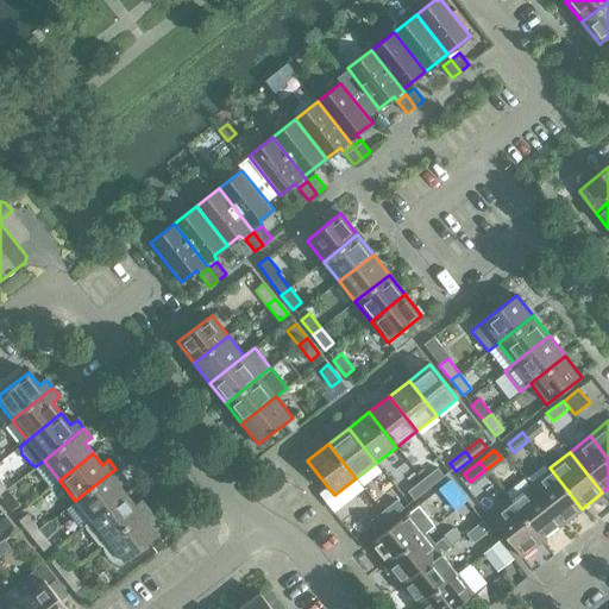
[(422,479),(428,488),(444,476),(437,468),(422,479)]
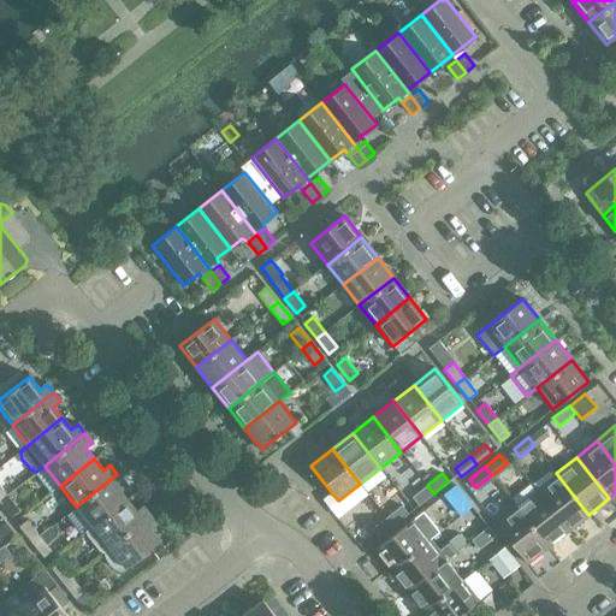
[(535,490),(568,531),(588,515),(556,473),(535,490)]
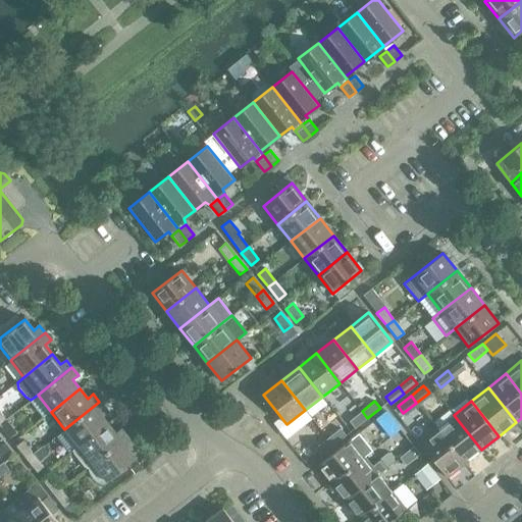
[(106,409),(99,402),(64,429),(79,447),(107,423),(100,414),(106,409)]
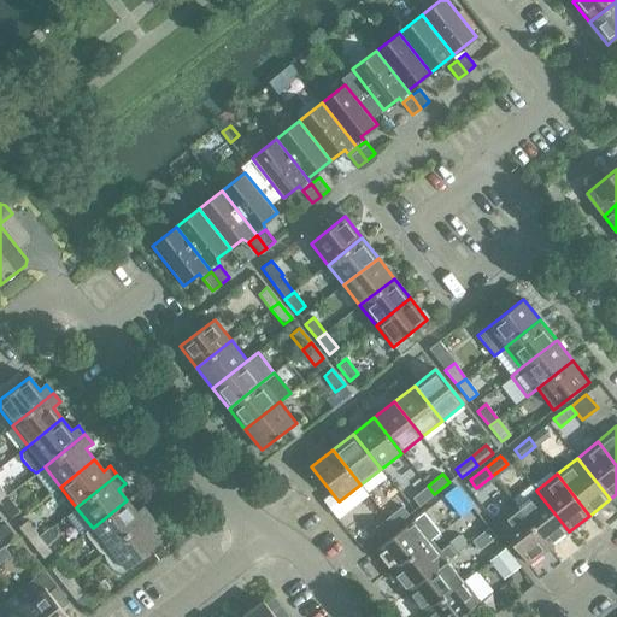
[(412,498),(418,506),(434,494),(428,486),(412,498)]
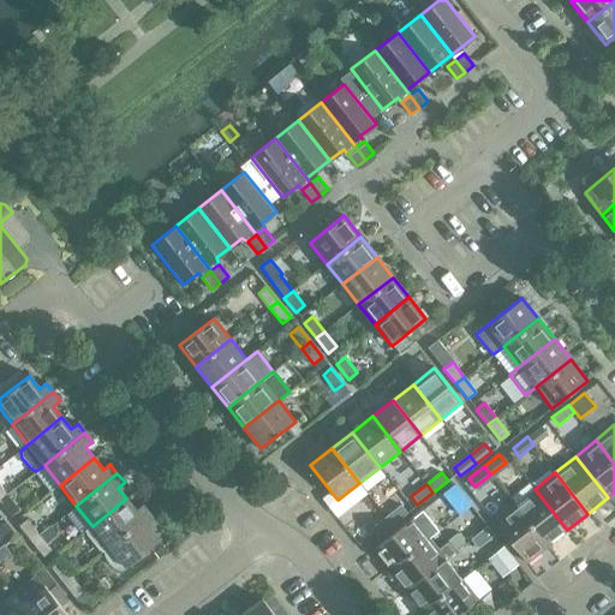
[(514,505),(547,547),(567,530),(535,489),(514,505)]
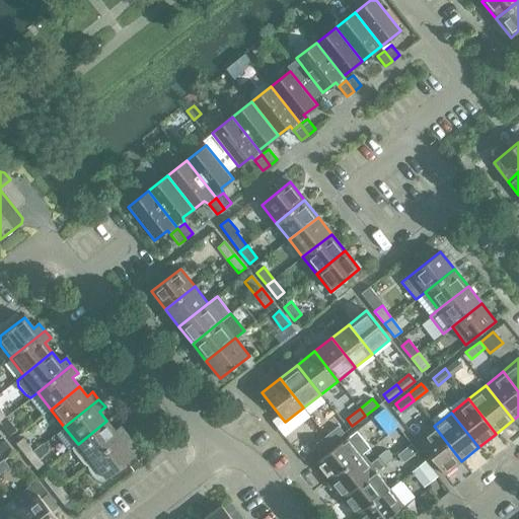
[(0,422),(0,424),(9,436),(16,430),(6,418),(0,422)]
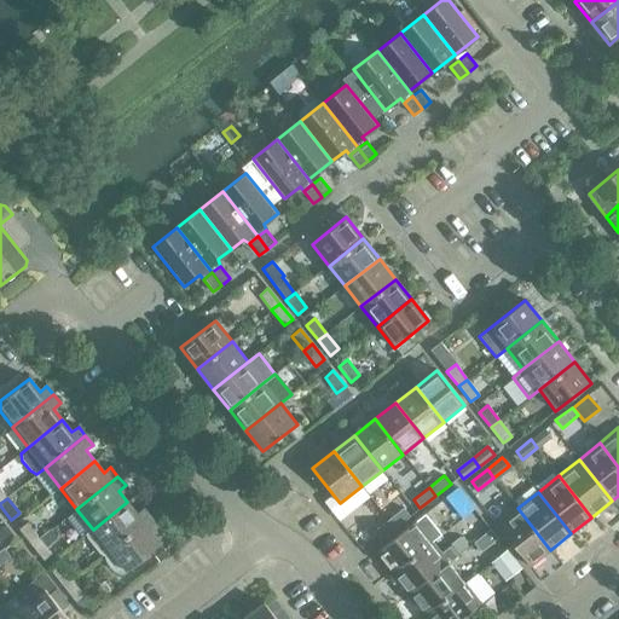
[(463,498),(452,507),(462,519),(473,510),(463,498)]
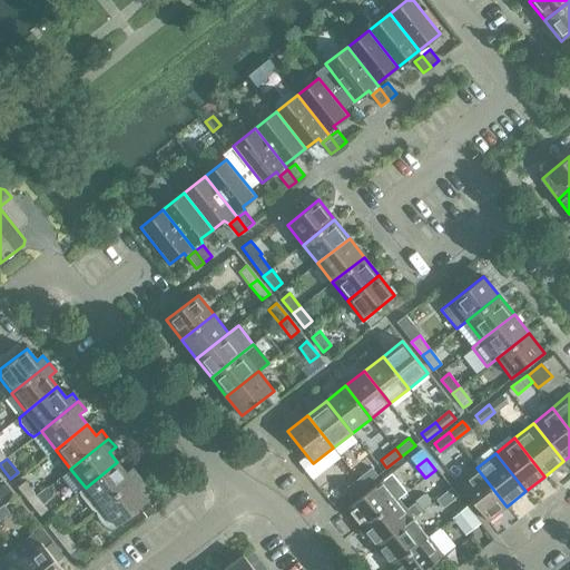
[(100,507),(138,477),(131,468),(126,473),(117,462),(86,488),(79,493),(94,512),(96,510),(100,507)]
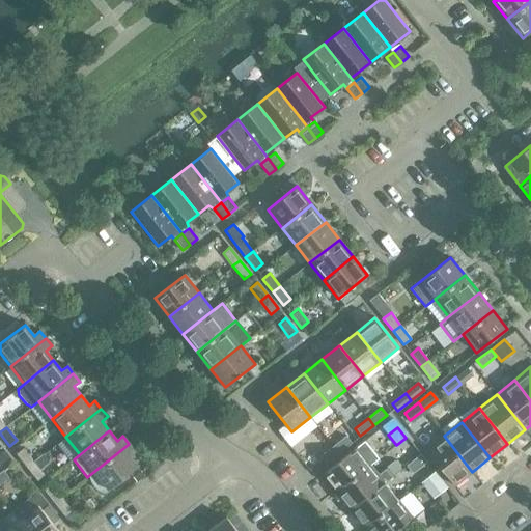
[(338,453),(352,443),(346,436),(333,446),(338,453)]
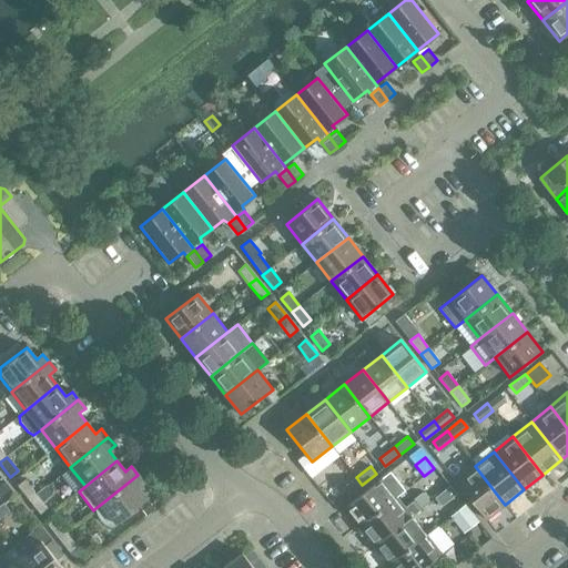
[(486,520),(486,519),(505,505),(475,466),(455,482),(486,520)]
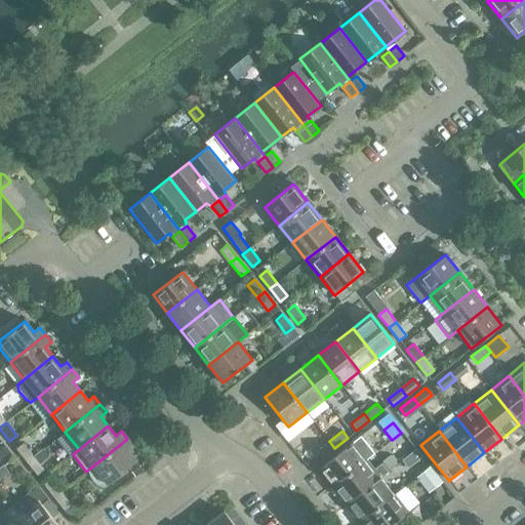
[(133,446),(127,439),(92,467),(88,470),(89,471),(89,472),(90,474),(90,476),(92,478),(93,480),(95,482),(96,483),(98,485),(102,486),(103,487),(135,461),(127,451),(133,446)]
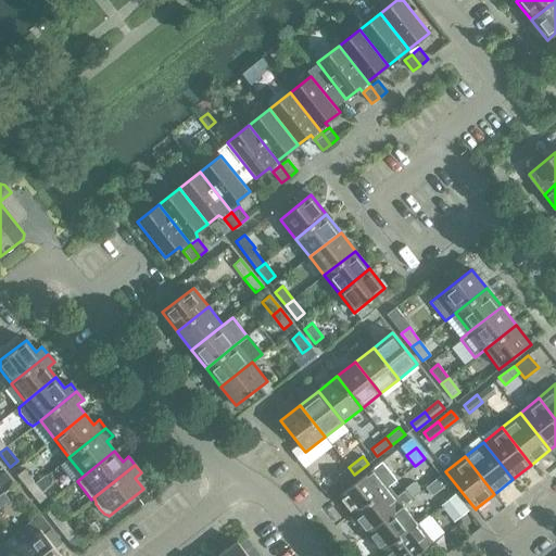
[(354,475),(349,467),(335,478),(341,485),(354,475)]
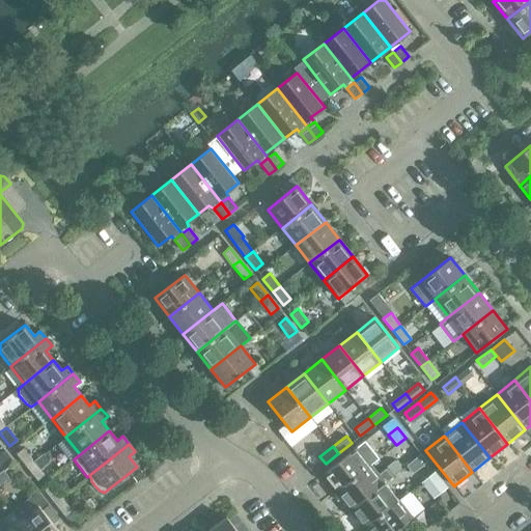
[(320,475),(322,475),(335,493),(371,465),(357,446),(320,475)]
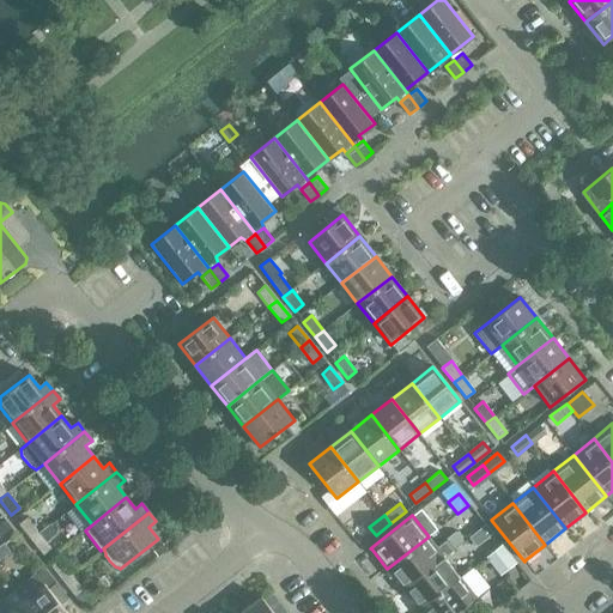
[(30,540),(38,533),(26,517),(18,525),(30,540)]
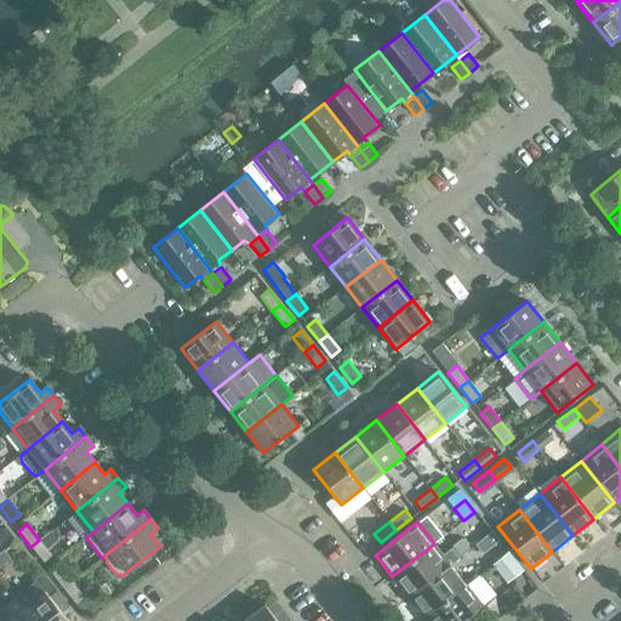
[(483,553),(500,541),(500,540),(493,530),(491,531),(476,543),(483,553)]
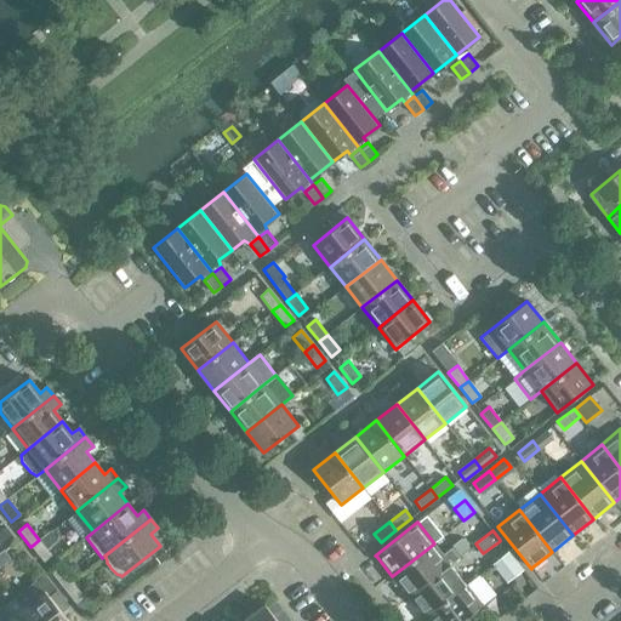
[(30,547),(44,563),(52,556),(39,540),(30,547)]
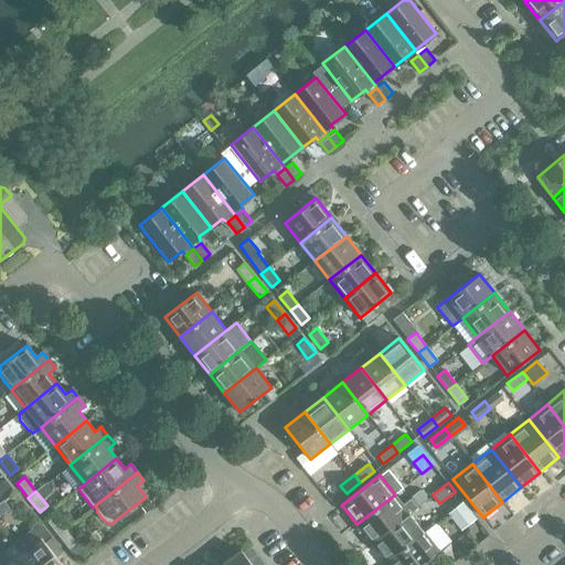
[(372,543),(409,513),(417,508),(411,499),(403,504),(395,494),(356,524),(372,543)]
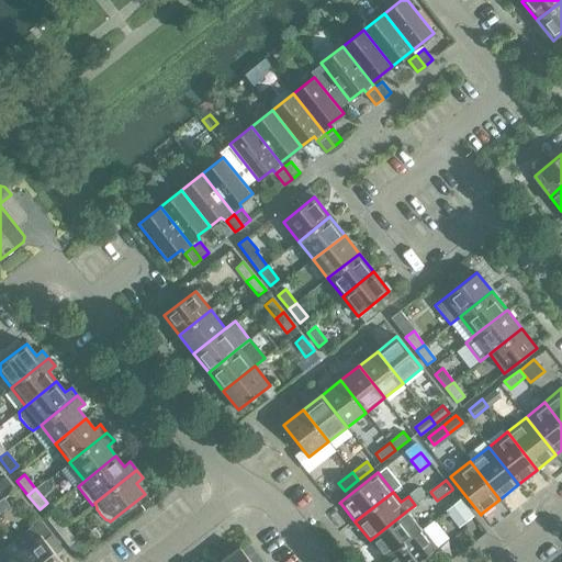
[(0,499),(0,513),(10,505),(3,497),(0,499)]
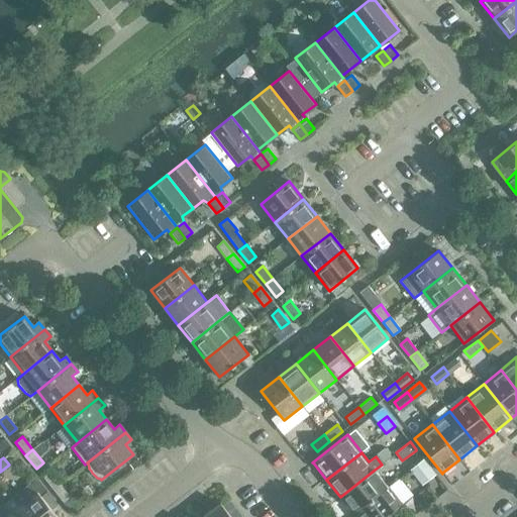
[(423,460),(411,470),(423,485),(435,475),(423,460)]
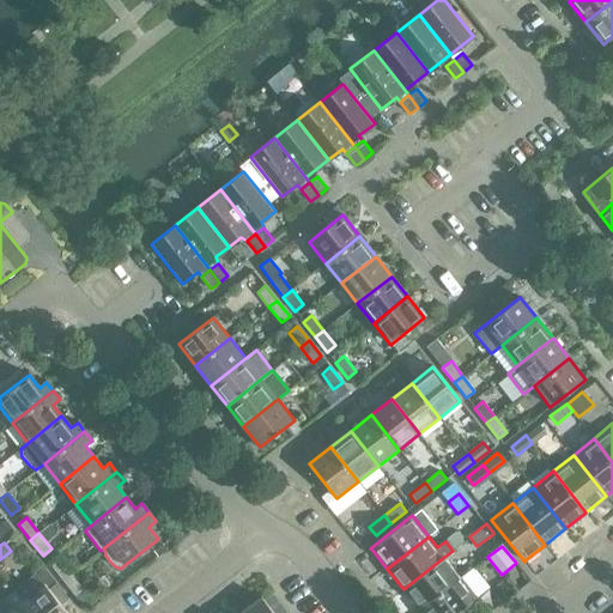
[(419,610),(461,577),(445,557),(453,551),(444,557),(404,589),(419,610)]
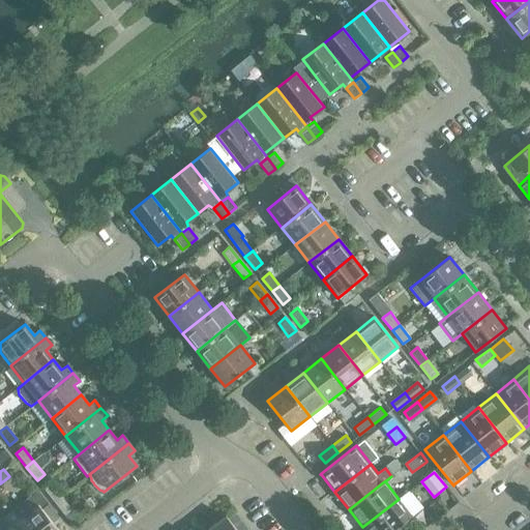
[(55,503),(62,497),(51,482),(42,489),(55,503)]
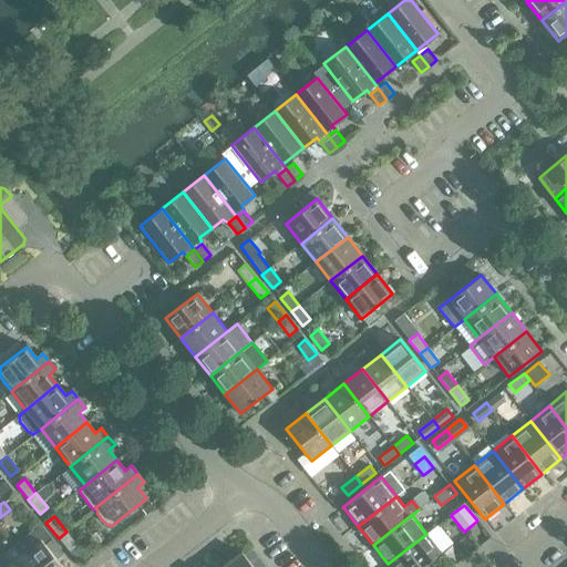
[(21,555),(30,566),(62,566),(33,529),(13,545),(21,555)]
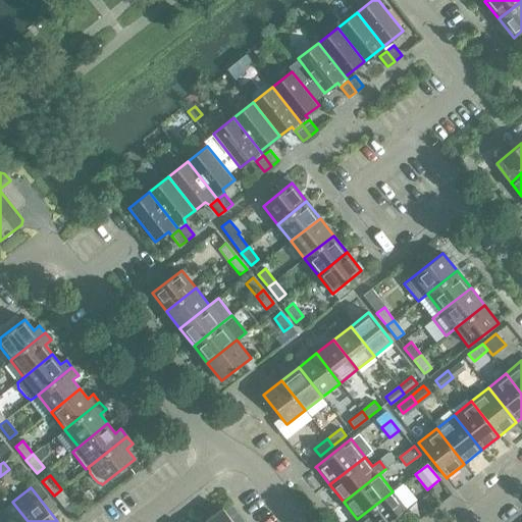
[(54,496),(63,508),(71,502),(61,489),(54,496)]
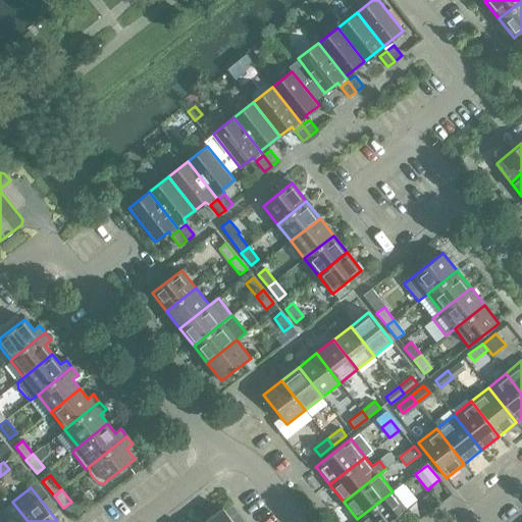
[(393,491),(357,519),(359,521),(389,521),(407,509),(393,491)]
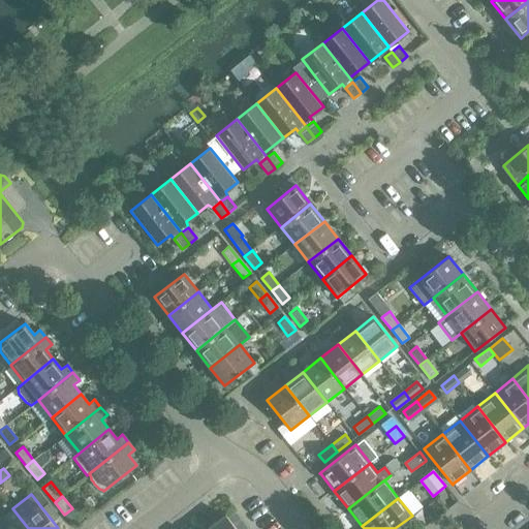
[(236,528),(225,515),(207,528),(236,528)]
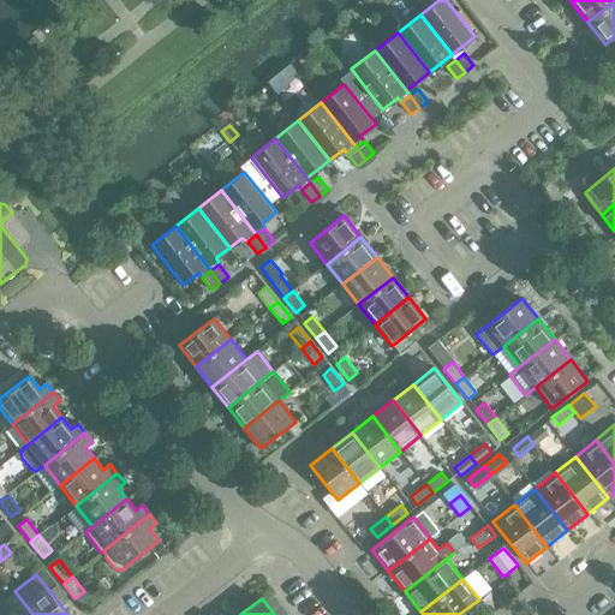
[(0,602),(0,614),(33,614),(23,602),(11,610),(3,601),(0,602)]
